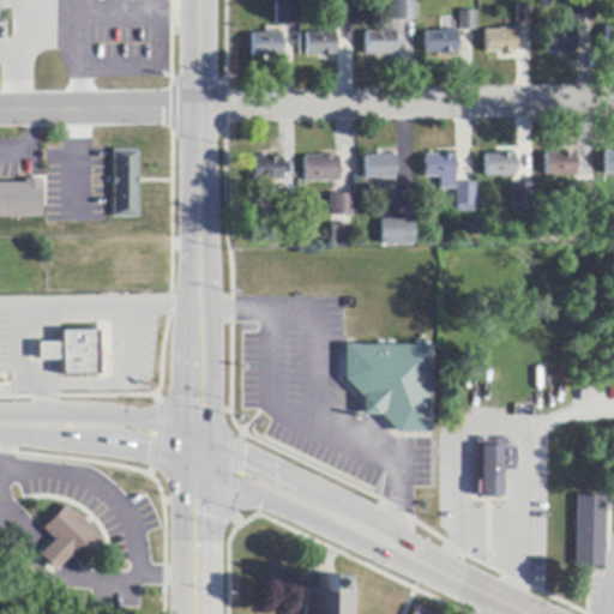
[(354,24),(339,24),(336,24),(335,20),(335,0),(354,0),(354,24)]
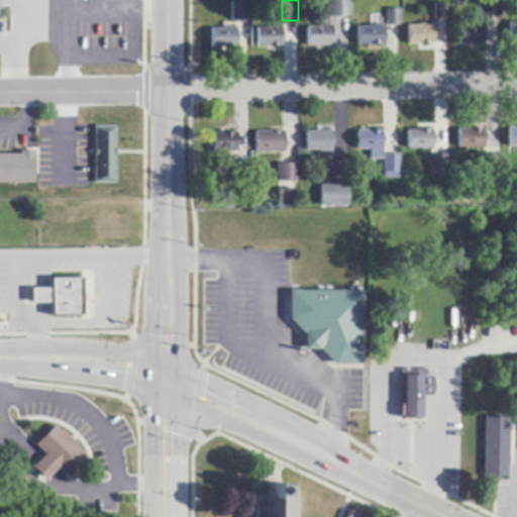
[(350,0),(350,17),(348,17),(336,17),(331,17),(331,0),(350,0)]
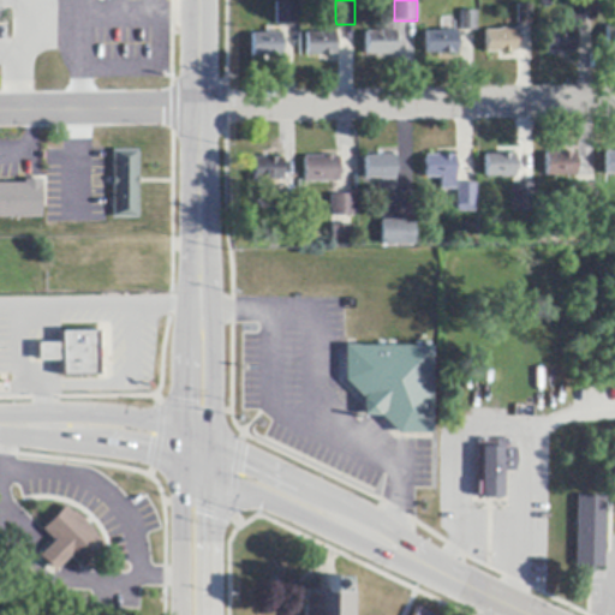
[(592,21),(578,21),(575,21),(572,21),(572,18),(571,0),(595,0),(595,21),(592,21)]
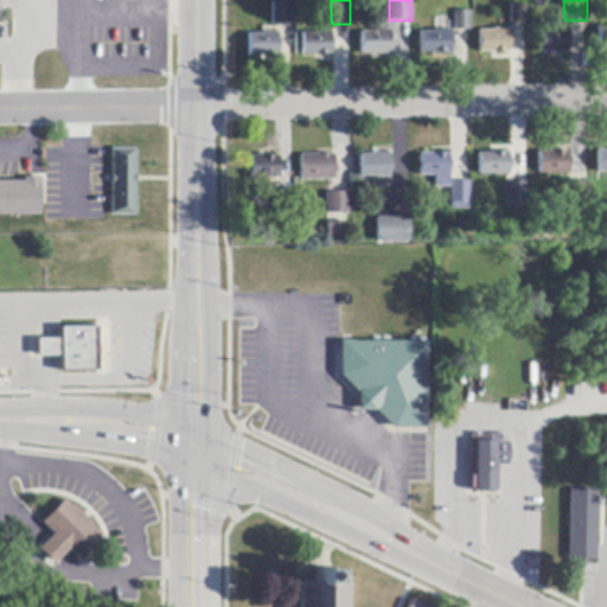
[(293,4),(292,24),(276,24),(273,24),(273,4),(293,4)]
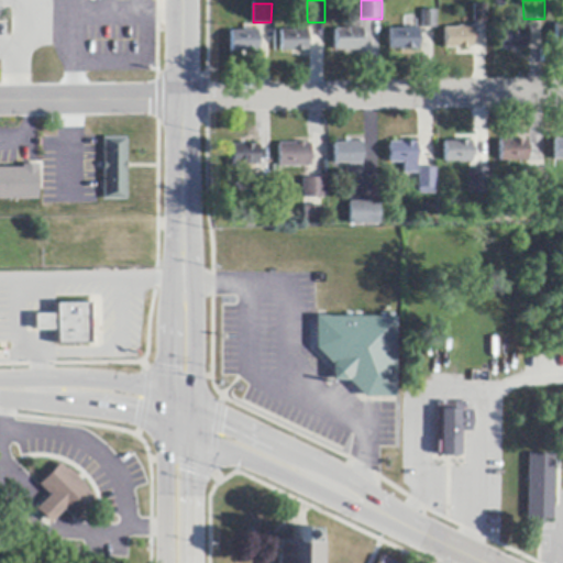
[(487,22),(476,22),(474,22),(474,6),(487,6),(487,22)]
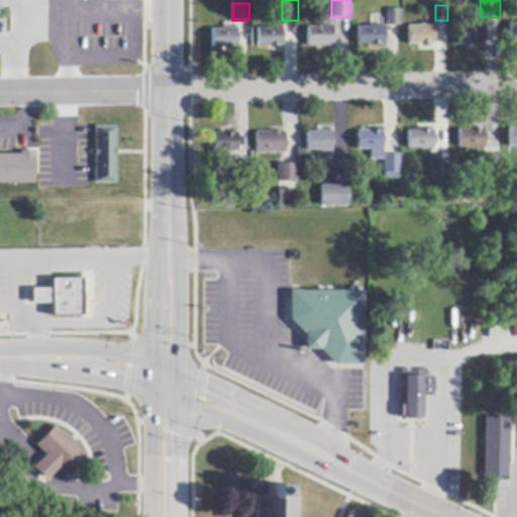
[(399,26),(388,26),(389,10),(400,10),(400,26),(399,26)]
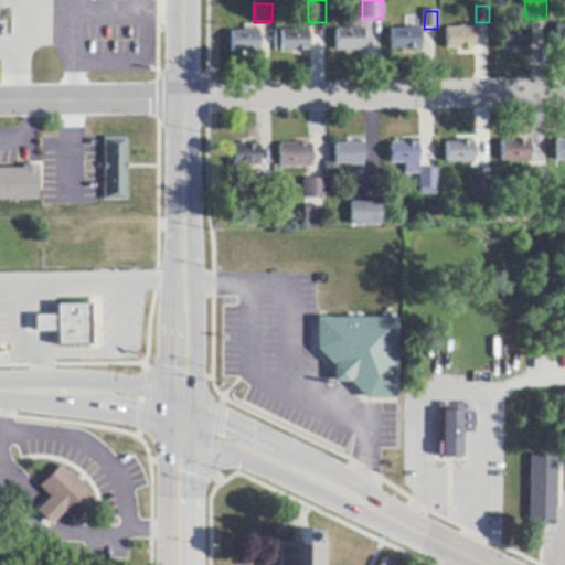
[(564,22),(555,22),(555,46),(564,46),(564,22)]
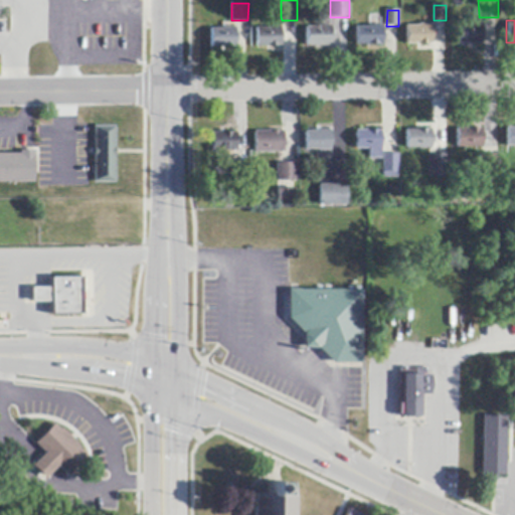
[(433,44),(407,44),(407,26),(418,25),(418,24),(432,24),(433,44)]
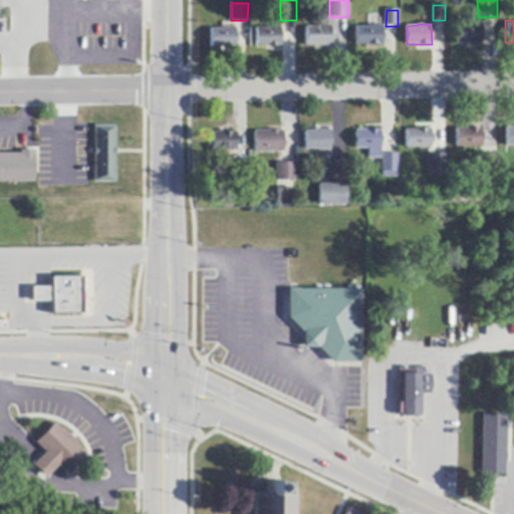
[(469,24),(481,24),(482,44),(467,44),(467,43),(454,43),(454,25),(468,25),(468,24),(469,24)]
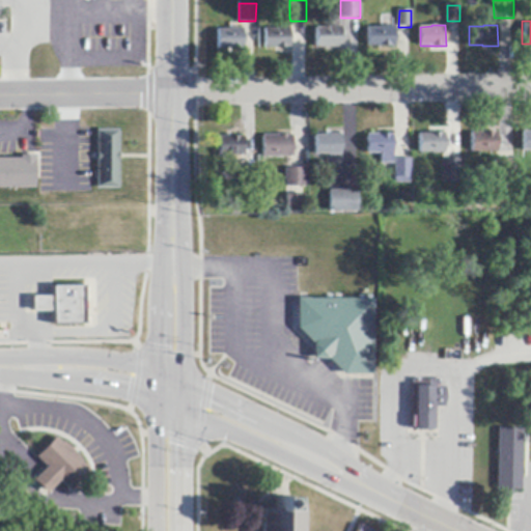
[(329,27),(342,27),(342,49),(328,49),(328,48),(316,48),(316,28),(329,28),(329,27)]
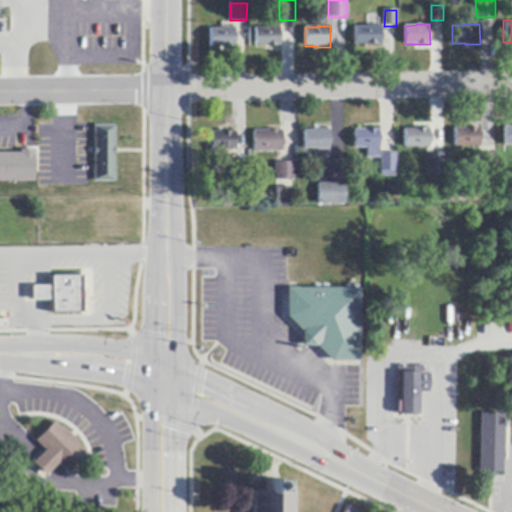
[(381,45),(355,45),(355,27),(366,27),(366,26),(381,26),(381,45)]
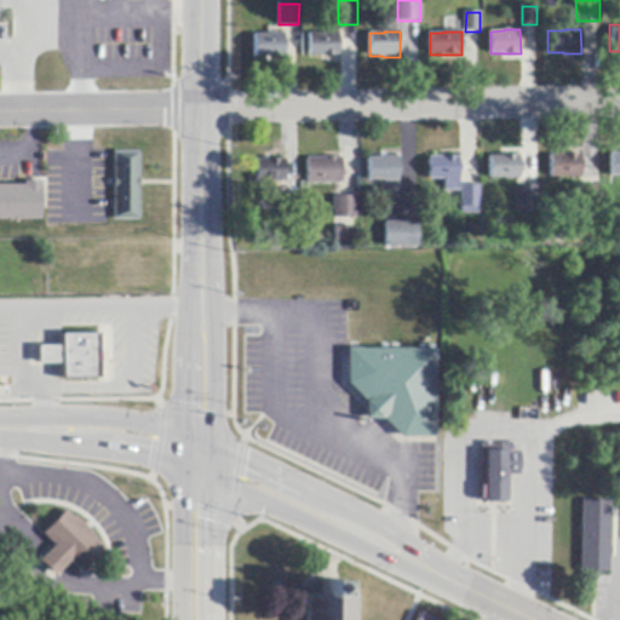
[(339,56),(322,57),(309,57),(309,34),(323,34),(323,33),(329,33),(338,33),(339,56)]
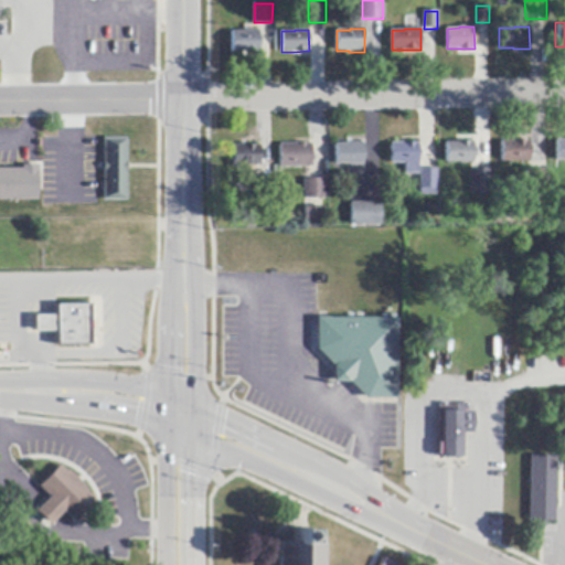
[(258,31),(259,52),(244,53),(244,52),(232,53),(232,32),(245,32),(245,31),(258,31)]
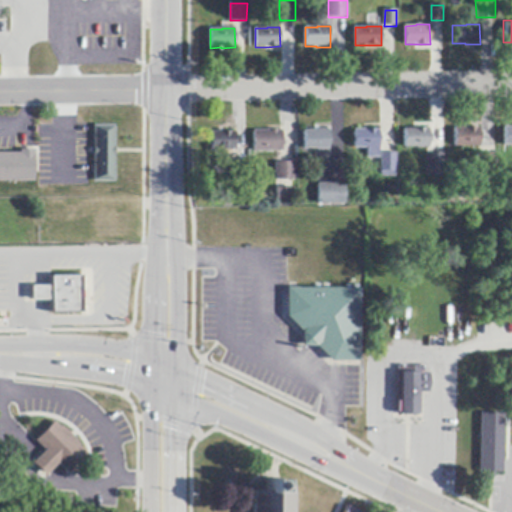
[(511,124),(503,125),(503,145),(511,144),(511,124)]
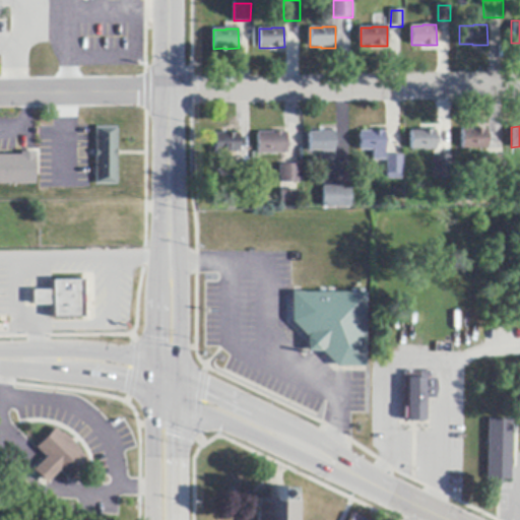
[(117,128),(117,185),(95,185),(95,128),(117,128)]
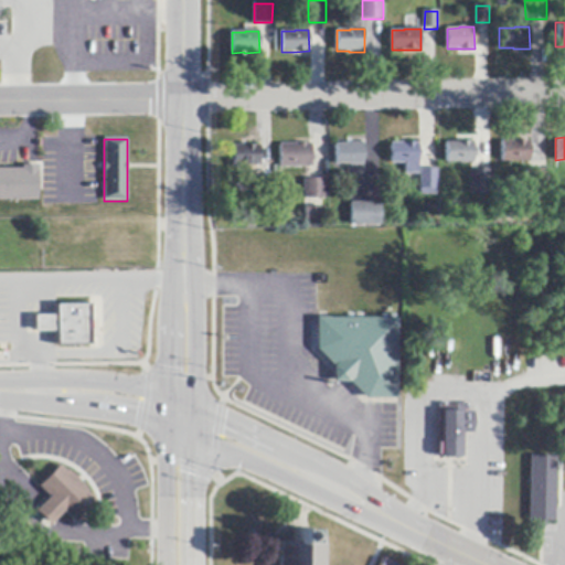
[(502,162),(502,141),(511,141),(511,140),(526,140),(526,142),(529,142),(529,162),(515,162),(502,162)]
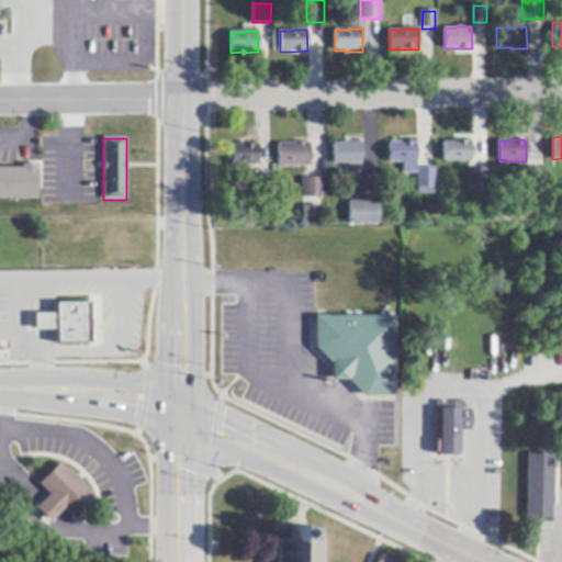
[(471,142),(471,148),(471,163),(458,163),(458,161),(440,161),(440,142),(471,142)]
